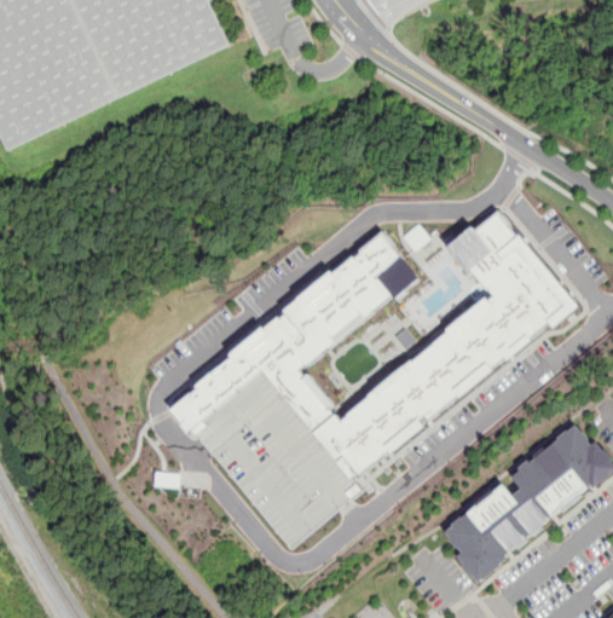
[(233,47),(210,0),(0,0),(0,138),(9,156),(233,47)]
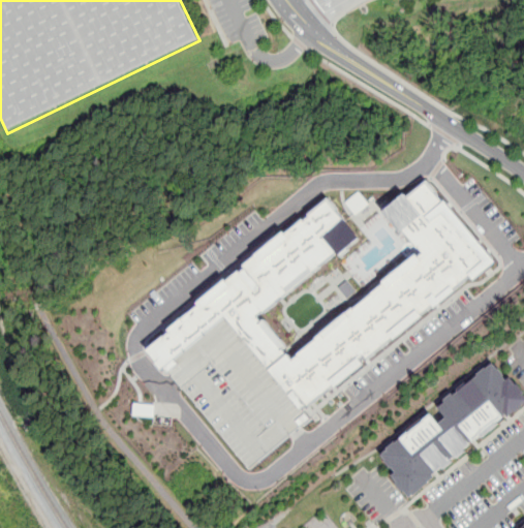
[(145,348),(167,331),(165,328),(196,303),(194,302),(223,278),(224,279),(237,270),(239,272),(244,268),(241,264),(281,230),(283,233),(325,197),(357,236),(335,253),(333,250),(260,311),(259,310),(254,314),(258,321),(262,319),(283,345),(279,348),(284,353),(285,353),(290,359),(297,353),(296,353),(314,338),(313,337),(349,306),(350,308),(379,282),(378,281),(412,253),(414,255),(420,251),(414,246),(413,247),(400,230),(398,231),(379,210),(402,192),(404,194),(424,180),(436,193),(434,194),(439,200),(441,199),(492,260),(469,278),(466,275),(450,288),(452,289),(430,307),(428,304),(418,313),(419,314),(391,338),(389,337),(359,361),(361,363),(333,385),(331,384),(305,405),(304,403),(299,408),(267,368),(223,314),(162,365),(158,368),(153,362),(154,360),(145,348)]
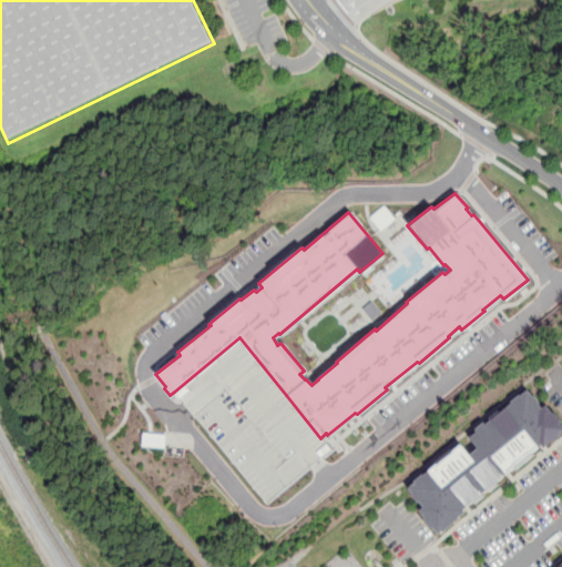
[(174,392),(264,502),(328,448),(320,438),(286,395),(239,337),(174,392)]
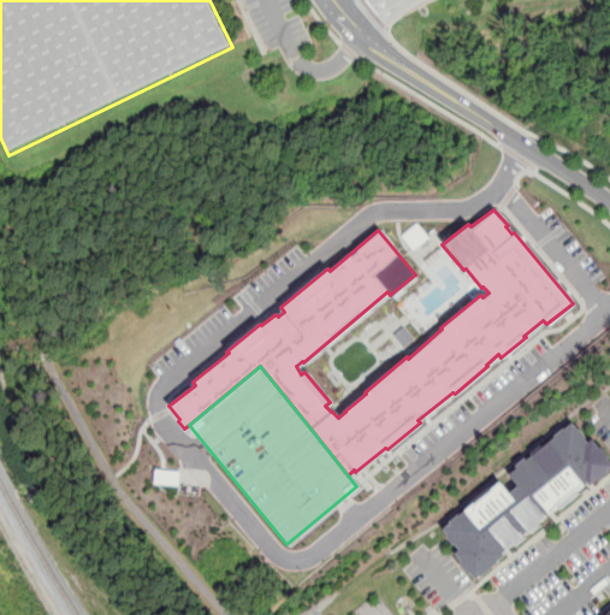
[(438,530),(572,419),(609,465),(474,574),(438,530)]
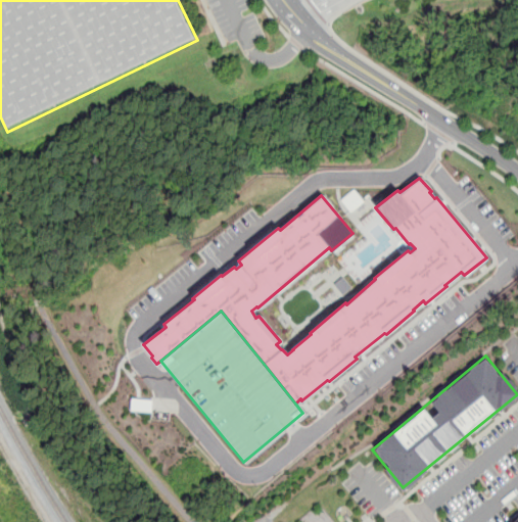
[(505,521),(517,511),(517,521),(505,521)]
